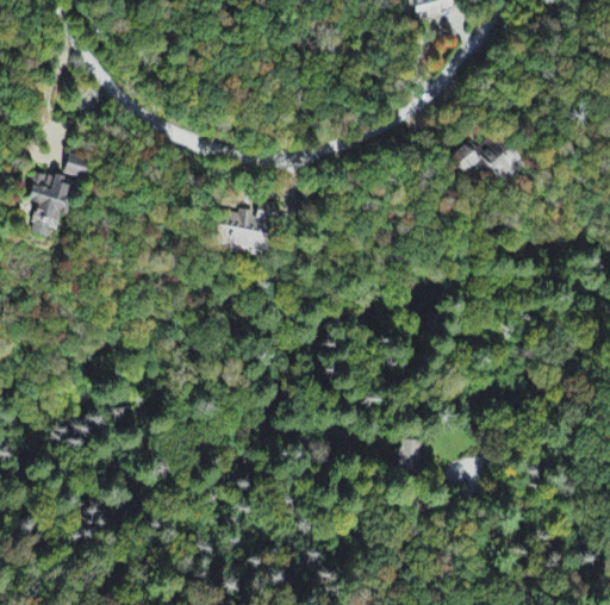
[(410,0),(412,7),(415,6),(418,18),(456,7),(454,0),(410,0)]
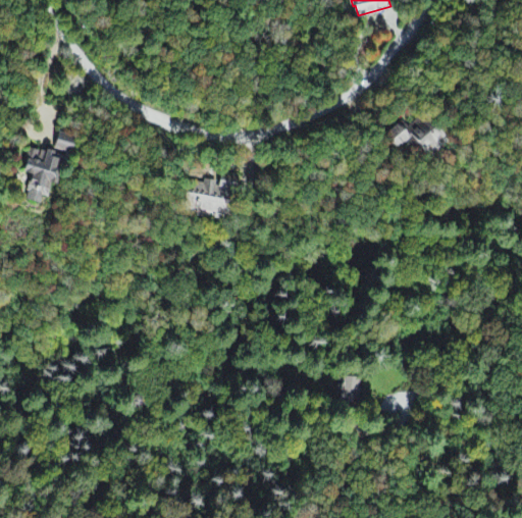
[(403,119),(385,135),(399,148),(411,137),(422,148),(428,142),(433,148),(446,137),(422,112),(408,124),(403,119)]
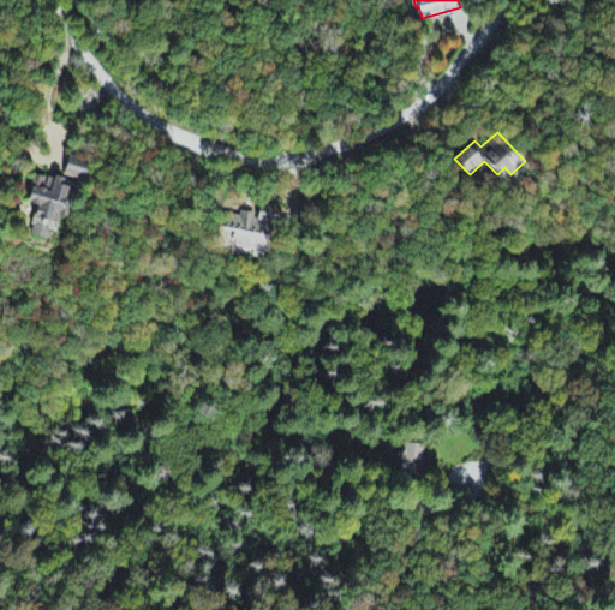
[(66,174),(87,180),(93,160),(72,154),(66,174)]
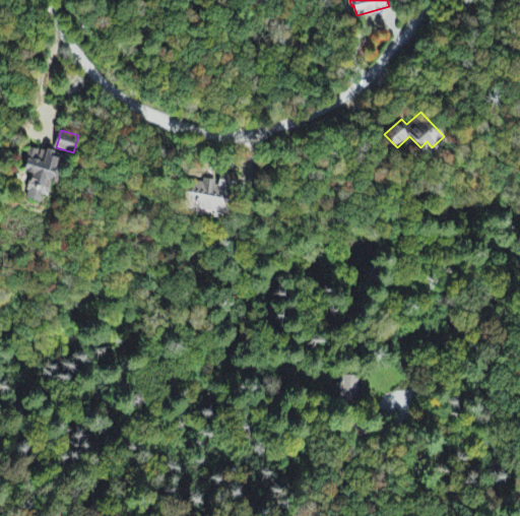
[(67,152),(31,144),(25,170),(34,172),(27,197),(46,202),(51,180),(60,182),(67,152)]
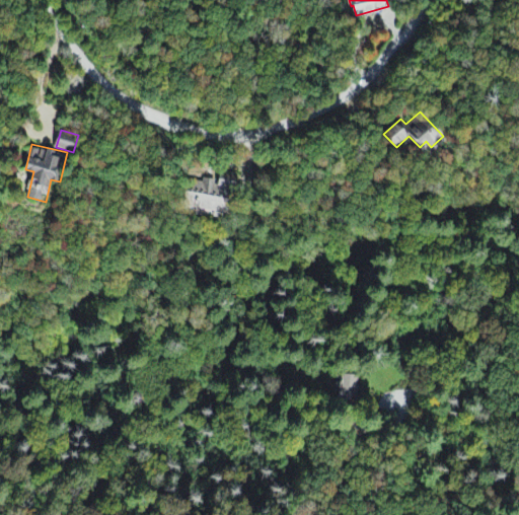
[(222,218),(232,176),(219,172),(217,180),(203,176),(201,181),(193,179),(190,189),(186,188),(180,207),(222,218)]
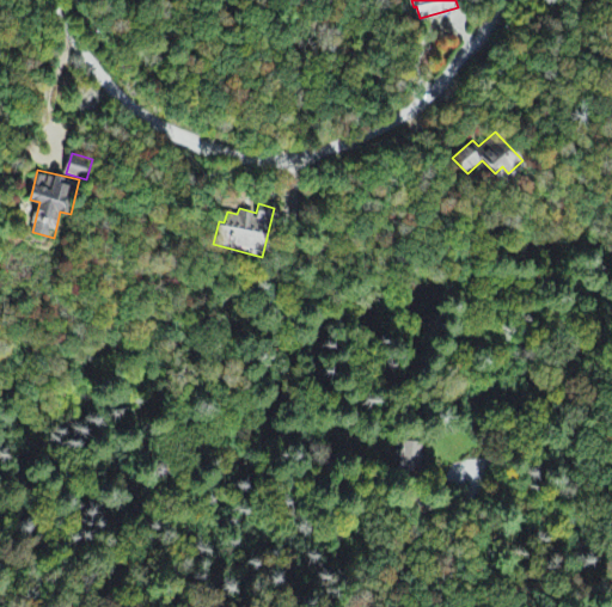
[(420,441),(399,440),(397,470),(417,471),(420,441)]
